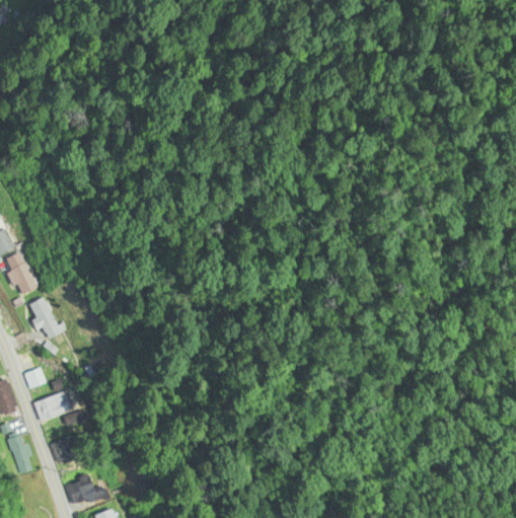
[(0,231),(0,255),(17,249),(9,228),(0,231)]
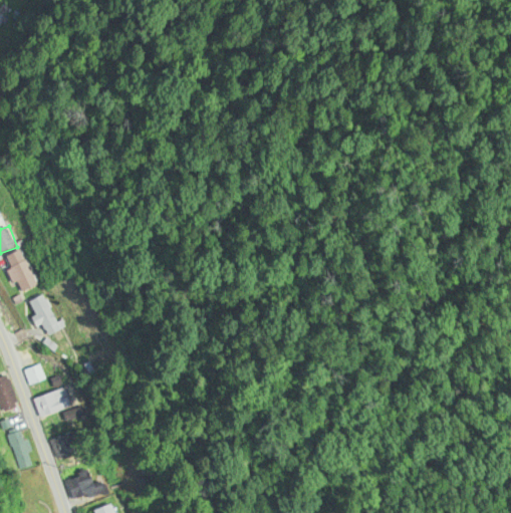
[(36,285),(25,249),(2,256),(13,292),(36,285)]
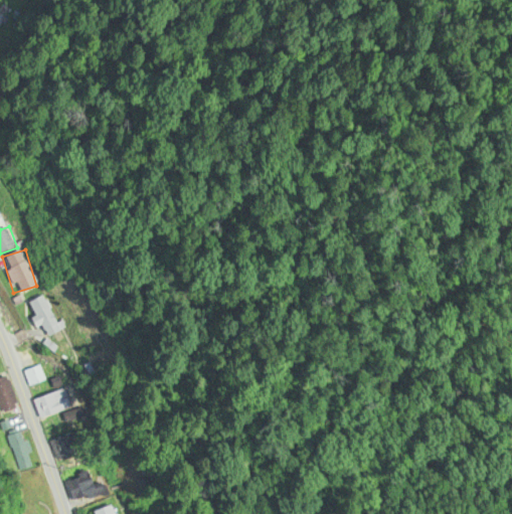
[(24,303),(40,338),(59,330),(43,295),(24,303)]
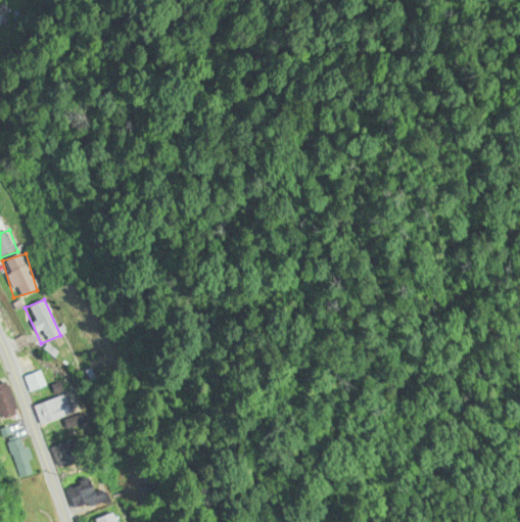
[(46,385),(41,371),(27,377),(32,390),(46,385)]
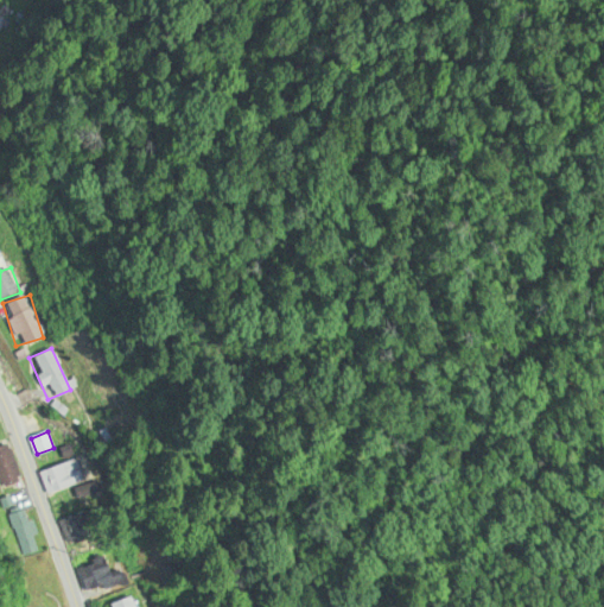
[(89,481),(80,456),(39,472),(48,495),(89,481)]
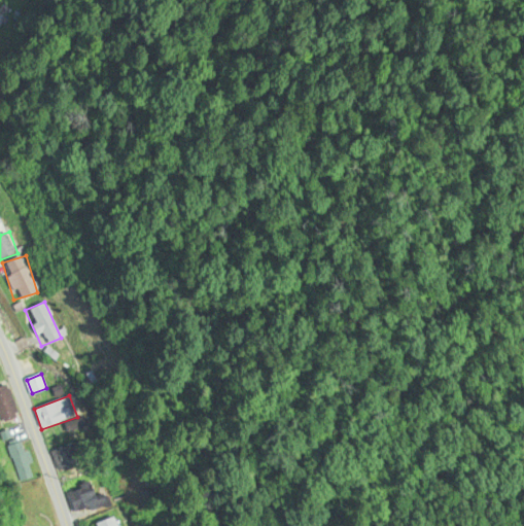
[(37,476),(21,441),(7,447),(23,482),(37,476)]
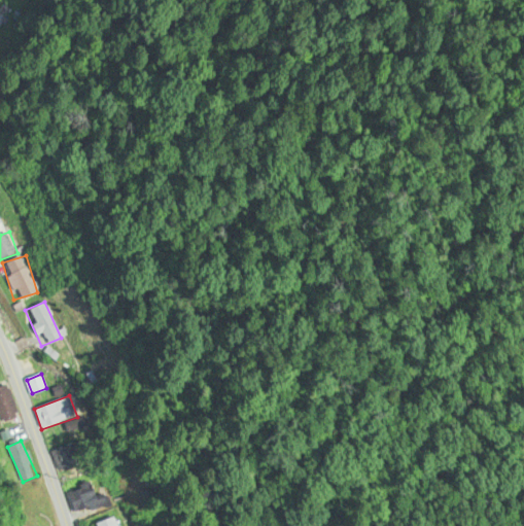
[(69,505),(86,524),(110,502),(102,493),(98,498),(88,487),(69,505)]
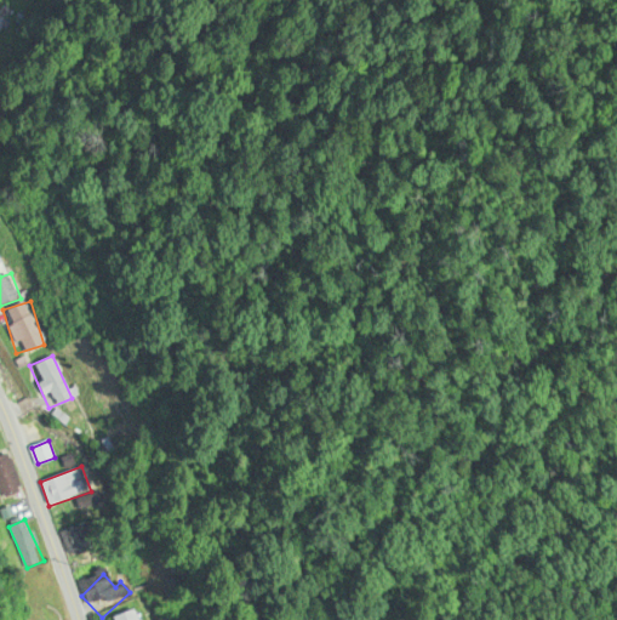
[(109,616),(109,619),(135,619),(132,609),(109,616)]
